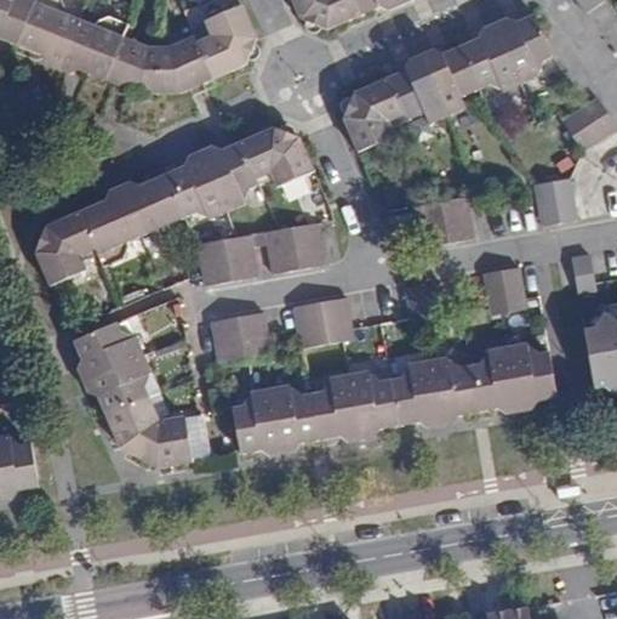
[(0,37),(17,45),(33,1),(30,0),(0,0),(0,37)]
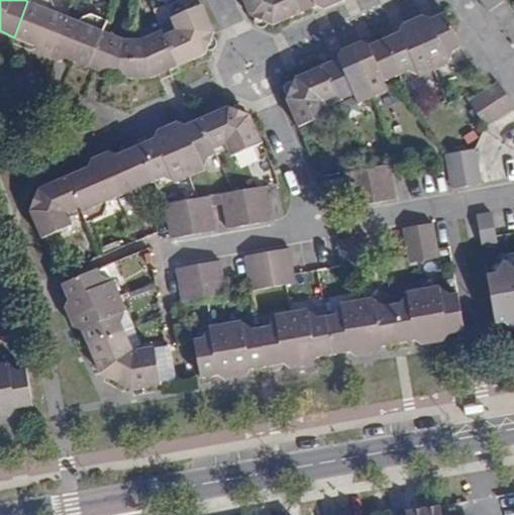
[(27,0),(27,1),(14,37),(37,46),(39,54),(48,58),(65,16),(53,12),(53,8),(50,0),(27,0)]
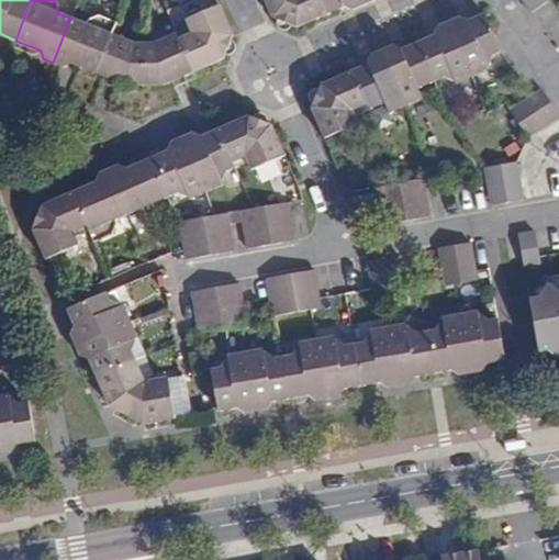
[(325,12),(319,0),(264,0),(272,18),(294,26),(314,18),(325,12)]
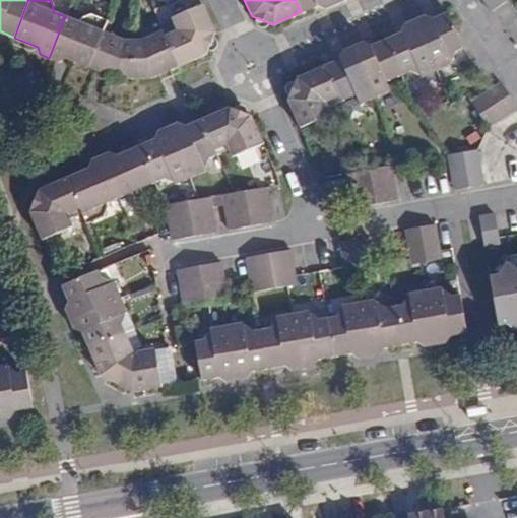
[(295,0),(301,11),(314,5),(325,0),(295,0)]
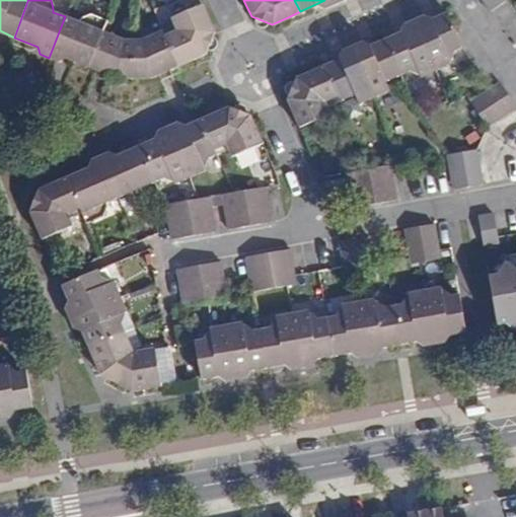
[(481,0),(488,10),(503,0),(481,0)]
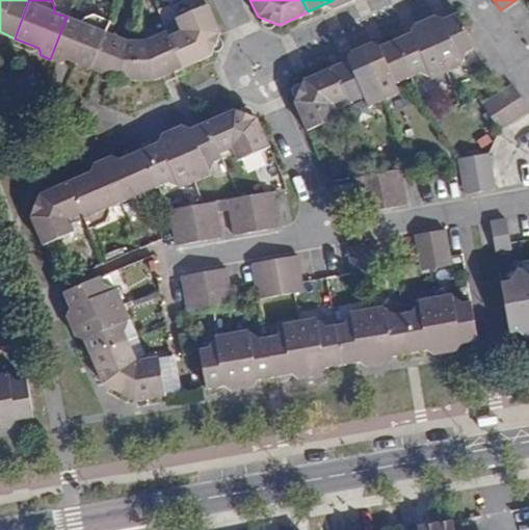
[(181,30),(167,36),(181,67),(208,54),(217,32),(205,4),(176,17),(181,30)]
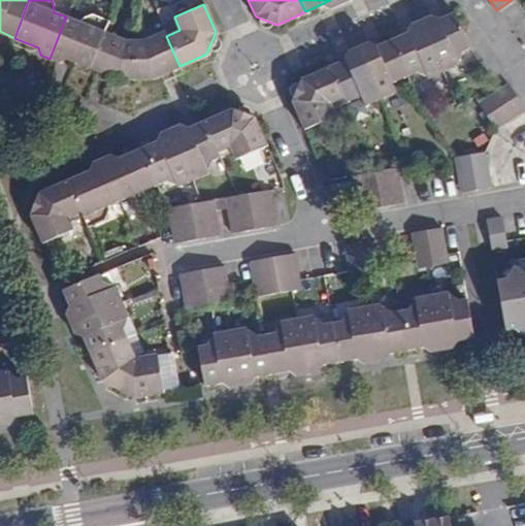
[(436,19),(422,25),(440,71),(457,64),(456,61),(460,53),(468,48),(452,12),(436,19)]
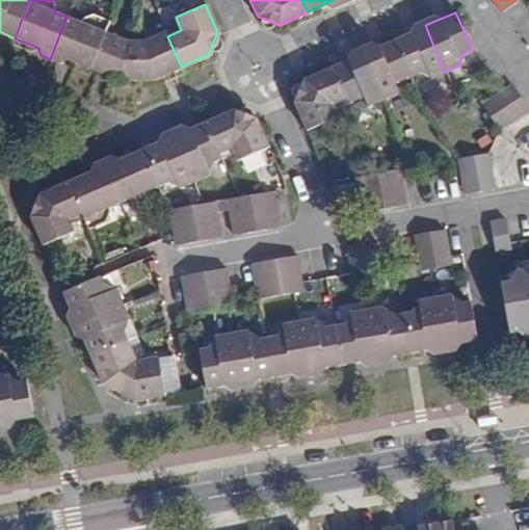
[(79,22),(67,17),(50,59),(58,62),(65,58),(90,68),(105,32),(108,21),(90,14),(80,18),(79,22)]
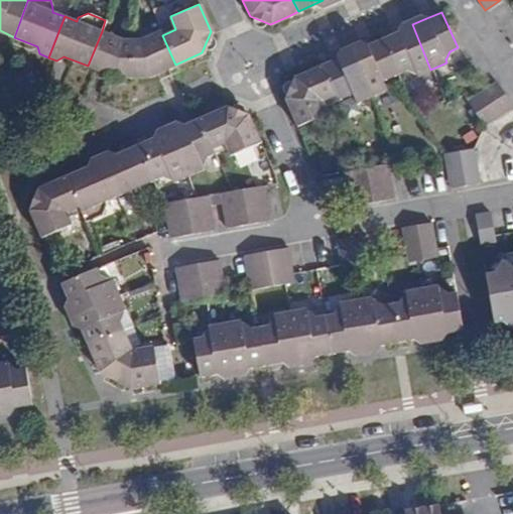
[(430,70),(412,24),(396,31),(382,37),(397,75),(406,71),(416,76),(430,70)]
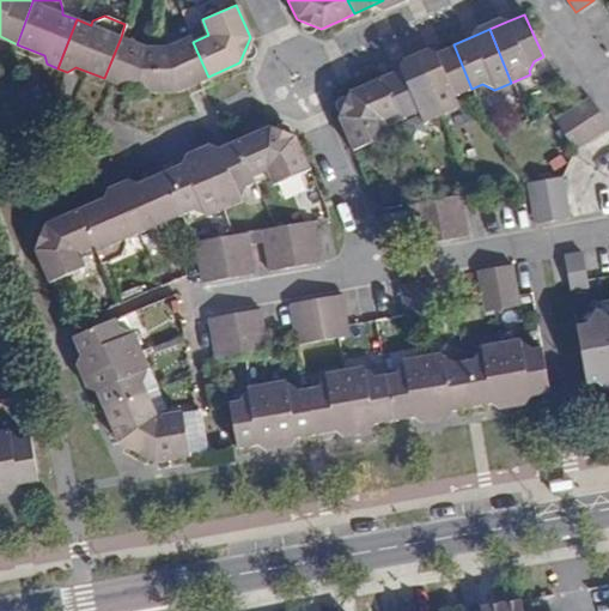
[(142,46),(121,37),(104,78),(136,91),(157,92),(156,46),(142,46)]
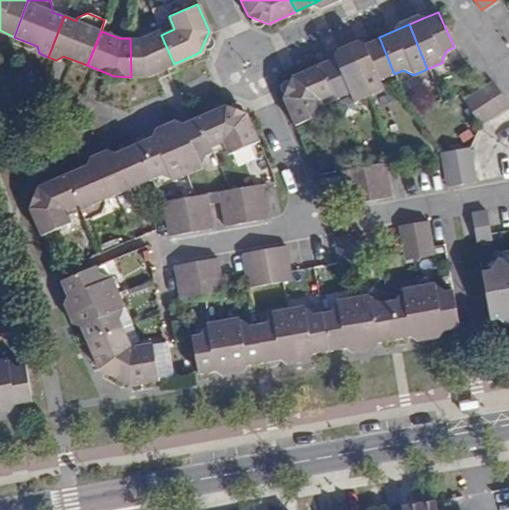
[(141,38),(130,38),(131,77),(144,77),(174,64),(161,35),(159,31),(141,38)]
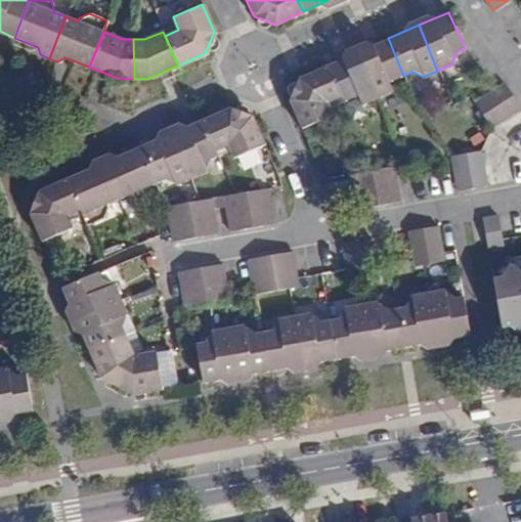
[(403,76),(388,38),(371,46),(357,52),(376,97),(391,90),(388,83),(403,76)]
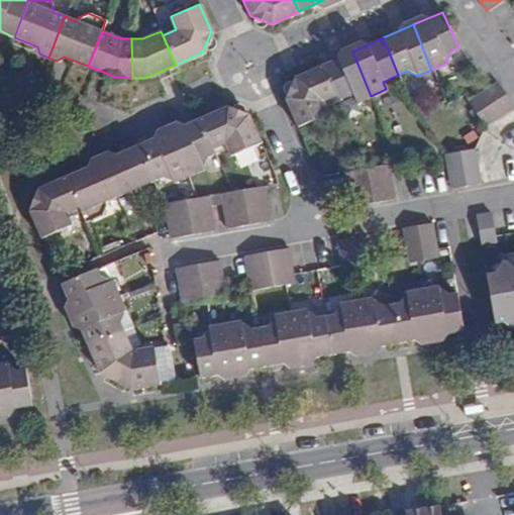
[(371,96),(352,52),(334,59),(321,65),(333,96),(336,102),(352,95),(356,103),(371,96)]
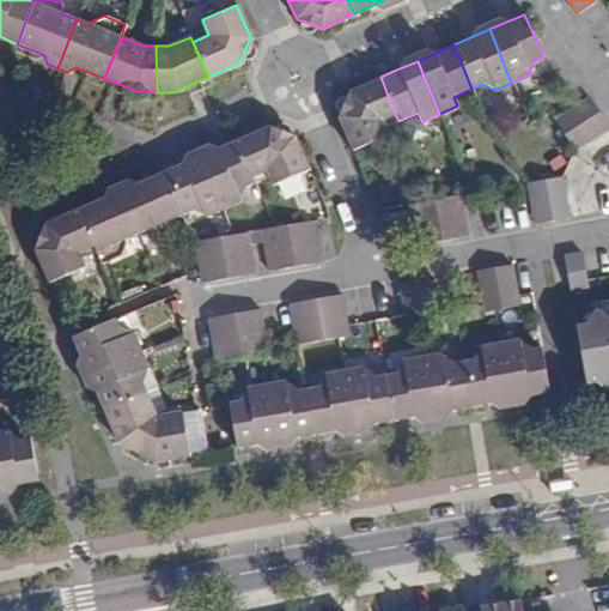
[(395,114),(381,77),(361,85),(348,91),(338,115),(353,149),(388,133),(382,121),(395,114)]
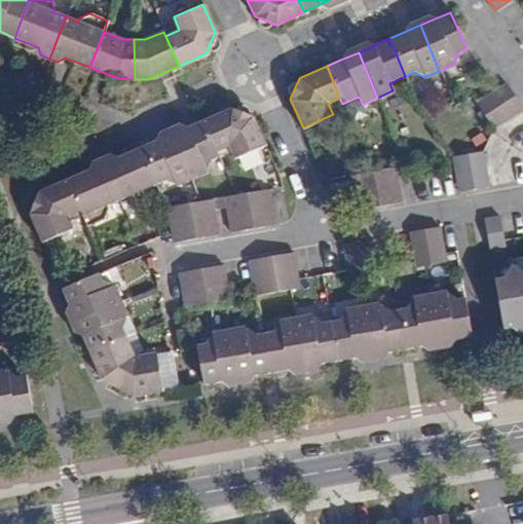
[(484,114),(513,95),(505,82),(476,101),(484,114)]
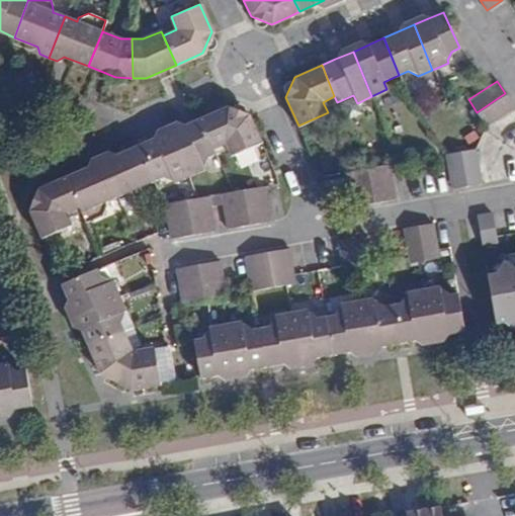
[(513,107),(505,93),(477,112),(485,125),(513,107)]
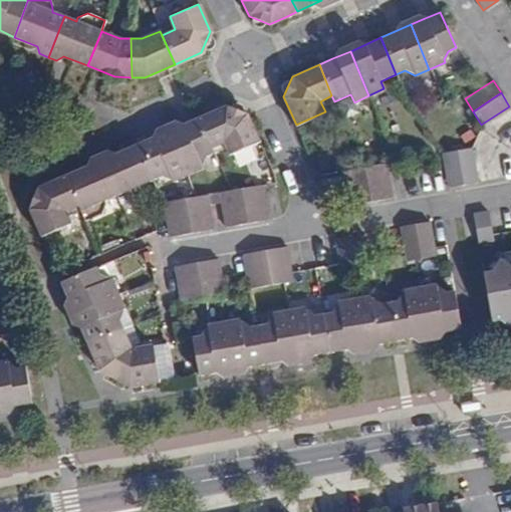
[(226,103),(198,116),(212,148),(224,143),(229,153),(258,141),(247,114),(226,103)]
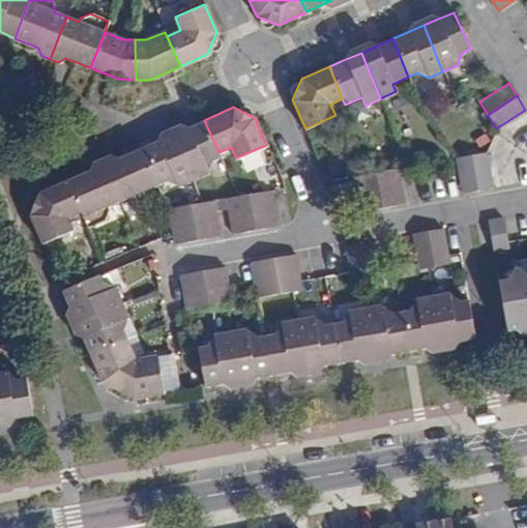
[(180,124),(171,127),(193,179),(206,174),(210,160),(220,157),(218,152),(204,120),(187,127),(180,124)]
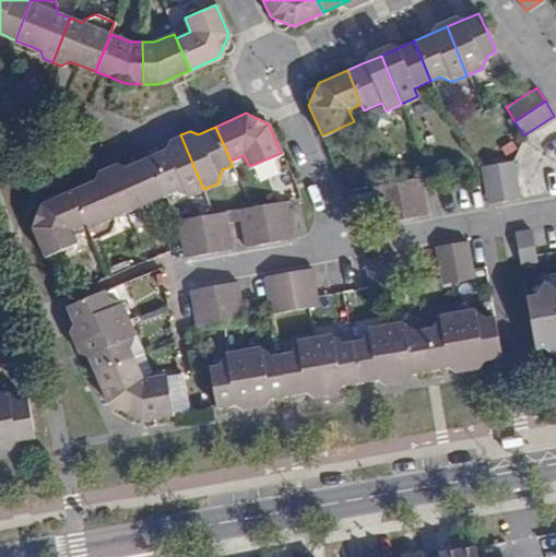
[(165,149),(149,156),(166,194),(175,190),(188,196),(203,189),(180,134),(169,139),(165,149)]
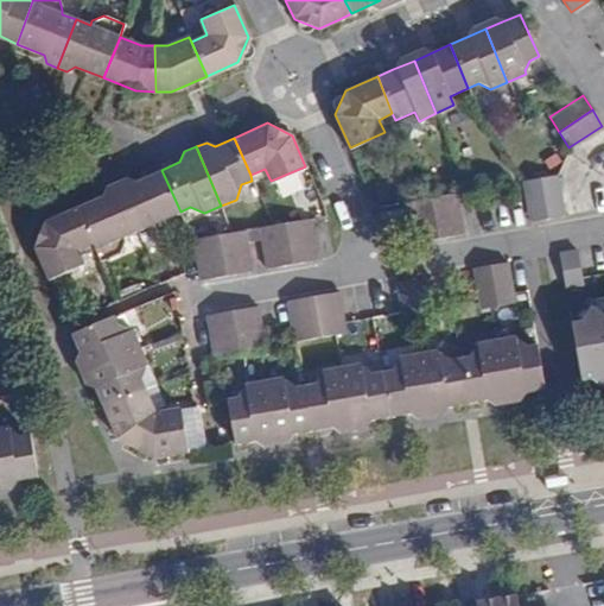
[(127,177),(116,182),(138,231),(151,225),(165,232),(185,223),(180,212),(161,170),(135,182),(127,177)]
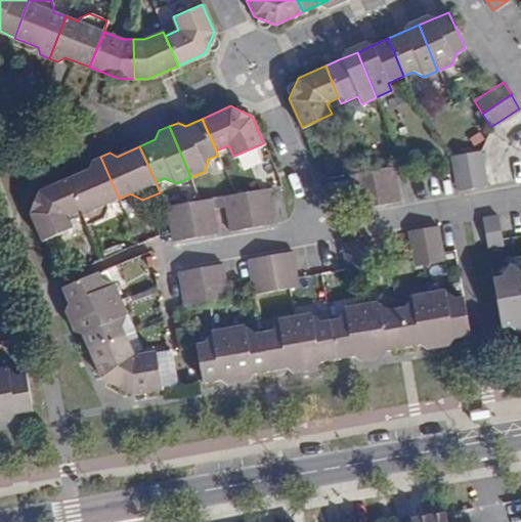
[(479,150),(464,153),(470,188),(485,186),(479,150)]
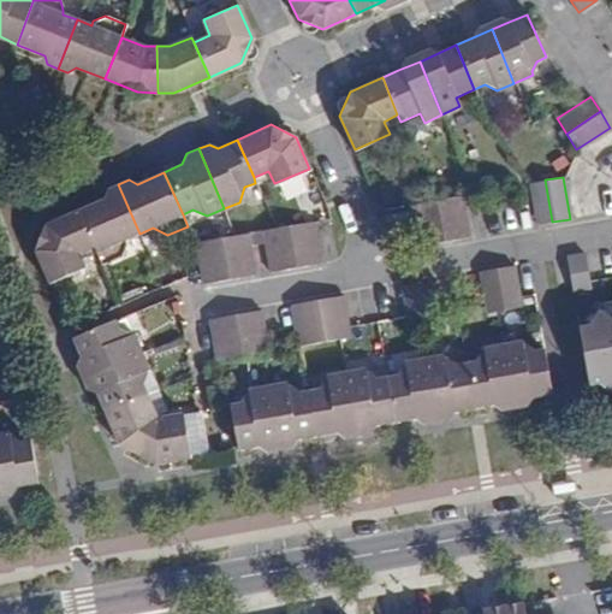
[(552,222),(545,179),(528,183),(535,225),(552,222)]
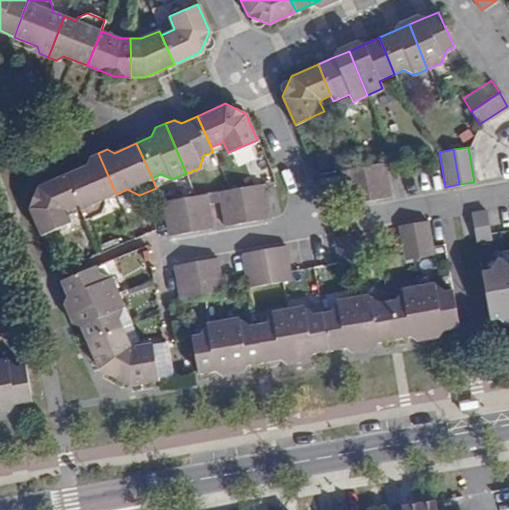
[(87,164),(65,174),(78,204),(85,218),(99,212),(105,199),(116,194),(98,153),(90,157),(87,164)]
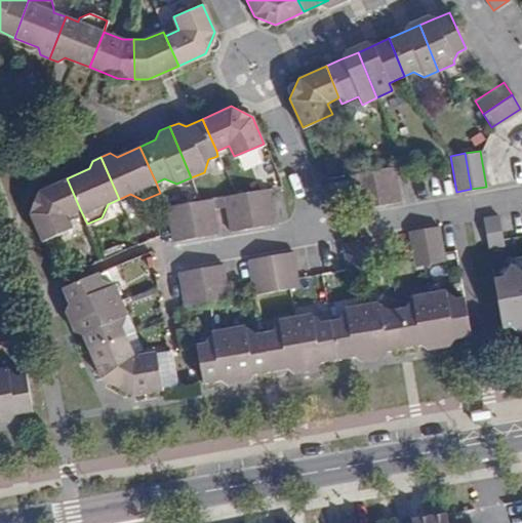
[(394,167),(378,169),(385,204),(400,201),(394,167)]
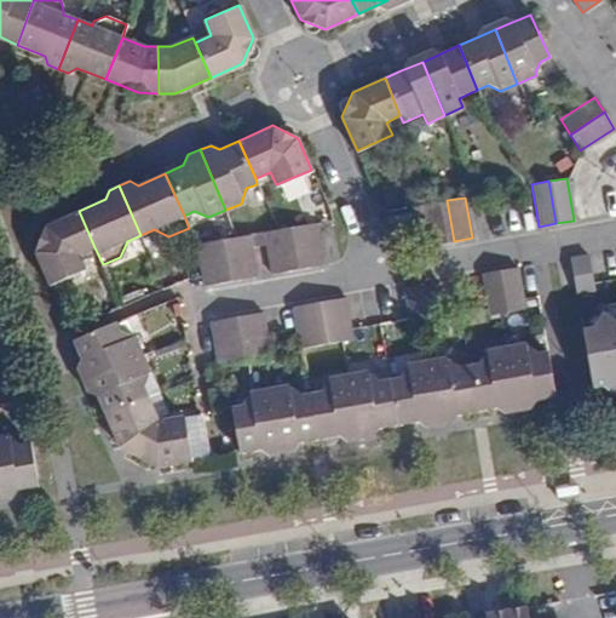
[(454,241),(447,200),(429,204),(437,244),(454,241)]
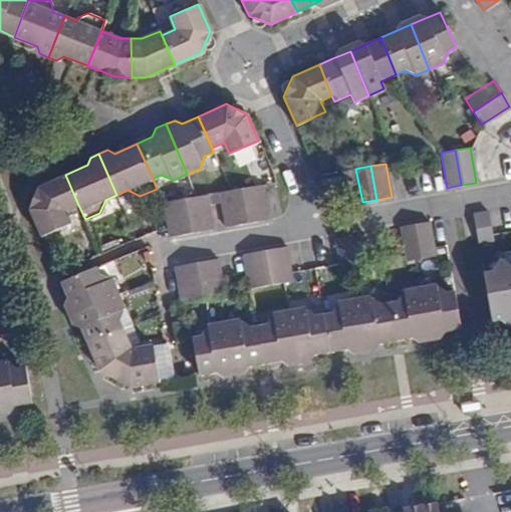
[(362,202),(355,169),(341,171),(347,204),(362,202)]
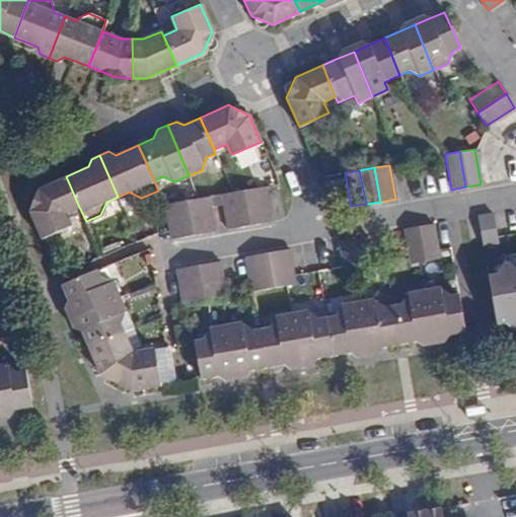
[(79,207),(66,176),(49,183),(38,189),(29,207),(42,238),(71,225),(67,213),(79,207)]
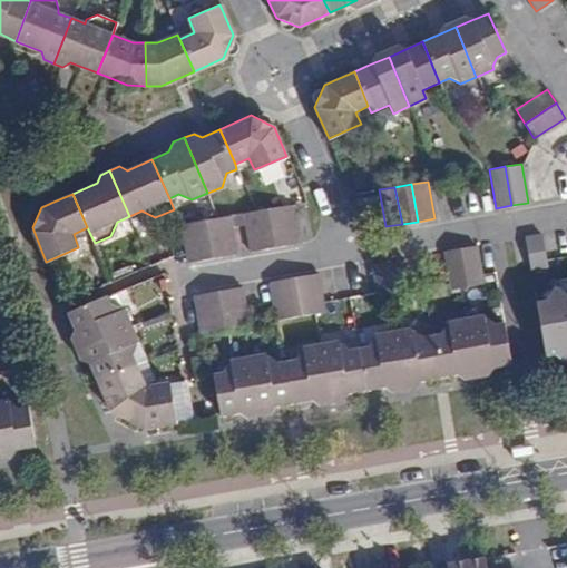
[(276,207),(283,244),(299,242),(291,205),(276,207)]
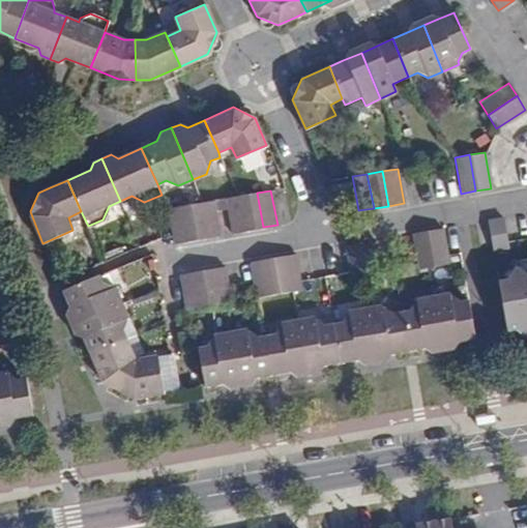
[(240,195),(247,230),(263,227),(257,193),(240,195)]
